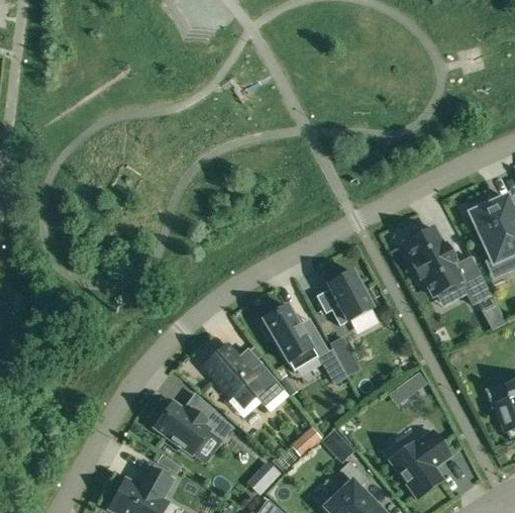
[(514,208),(508,195),(497,200),(495,196),(471,207),(473,211),(471,212),(494,263),(514,252),(514,208)]
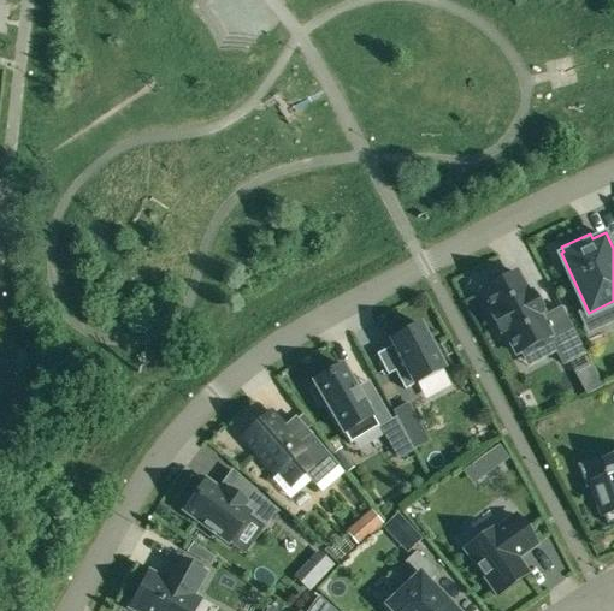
[(588,350),(564,304),(542,315),(539,312),(542,310),(532,290),(529,291),(518,270),(484,286),(496,309),(493,312),(502,331),(506,330),(518,351),(549,334),(564,362),(588,350)]
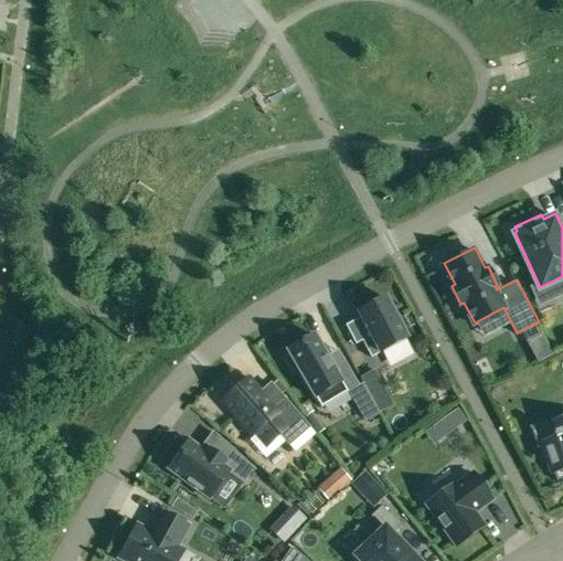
[(363,318),(349,326),(357,341),(363,337),(372,355),(409,336),(386,294),(359,308),(363,318)]
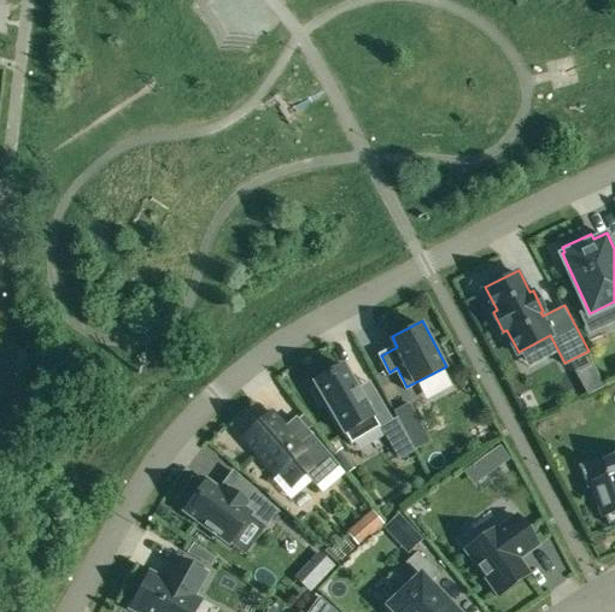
[(393,417),(375,386),(363,394),(344,363),(315,380),(317,383),(314,386),(322,400),(326,398),(345,430),(352,441),(393,417)]
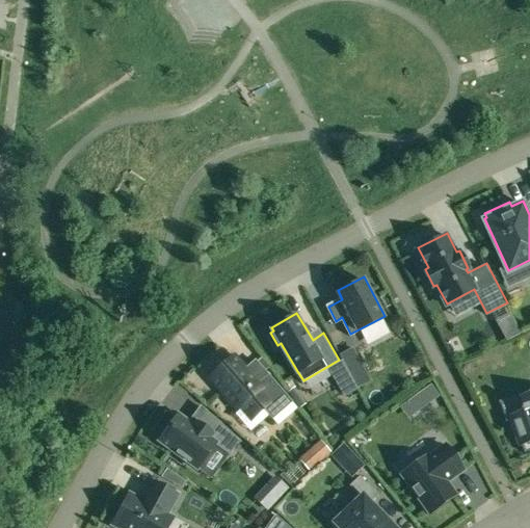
[(522,330),(518,323),(504,331),(507,337),(522,330)]
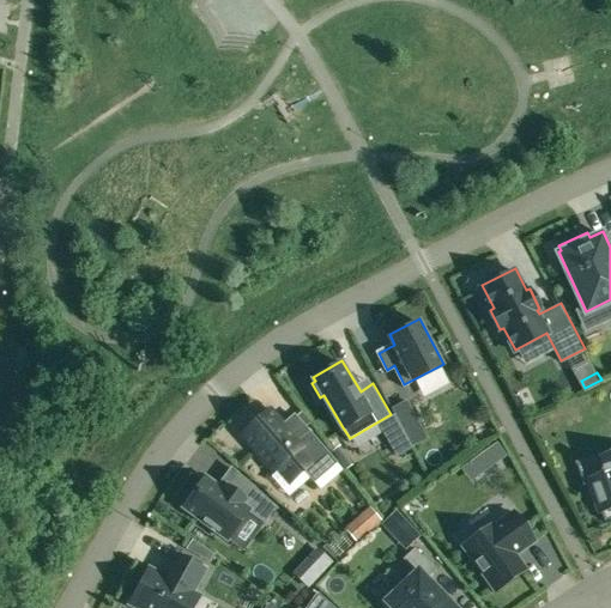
[(395,412),(401,424),(418,414),(409,396),(392,406),(395,412)]
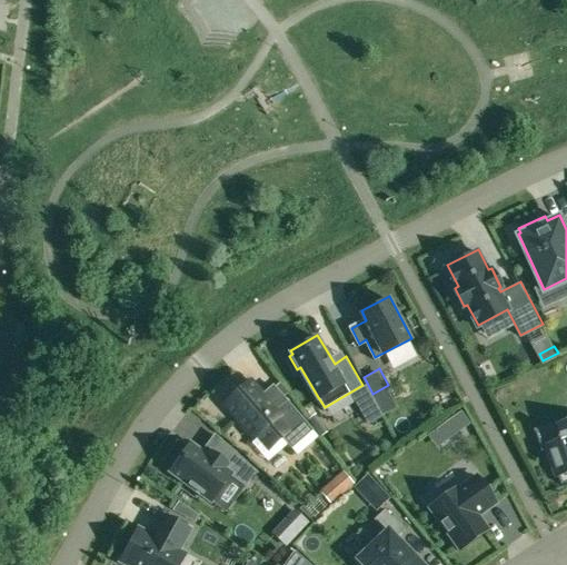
[(252,378),(226,402),(255,435),(258,433),(270,446),(284,434),(292,445),(314,427),(274,383),(264,392),(252,378)]
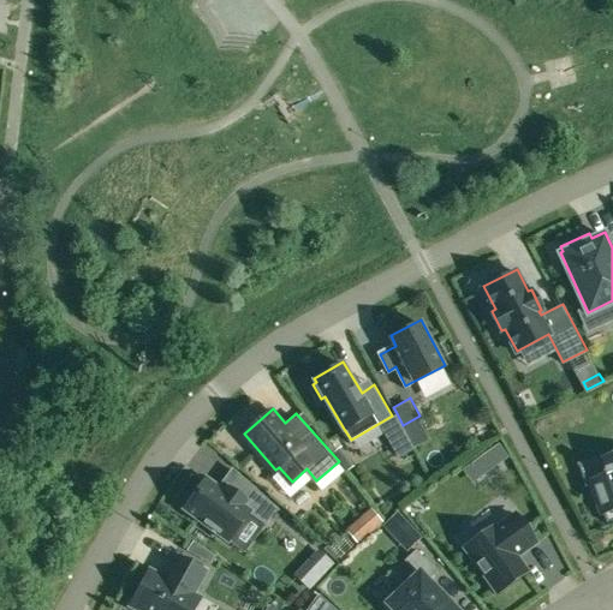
[(414,446),(405,429),(391,437),(400,454),(414,446)]
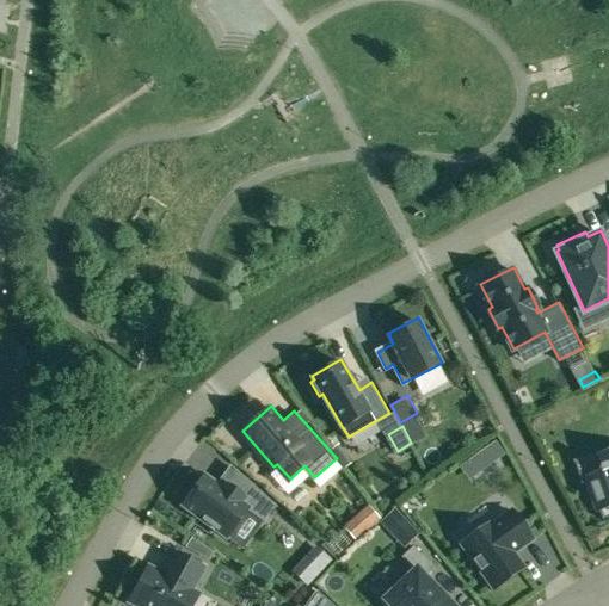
[(608,451),(601,455),(600,455),(600,457),(603,464),(600,465),(602,471),(590,475),(589,476),(589,477),(603,517),(608,514),(608,451)]
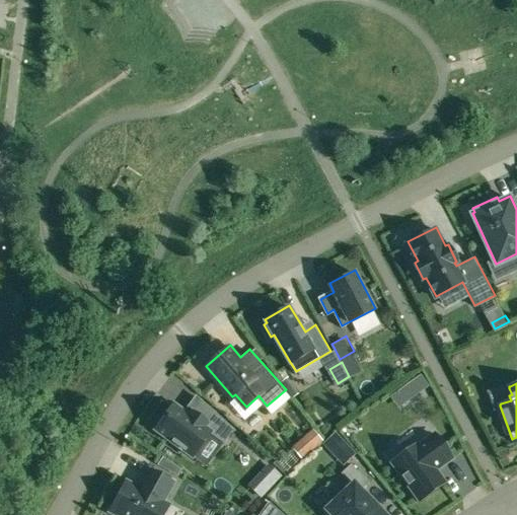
[(201,396),(189,413),(174,402),(156,427),(194,454),(211,430),(224,440),(234,427),(201,396)]
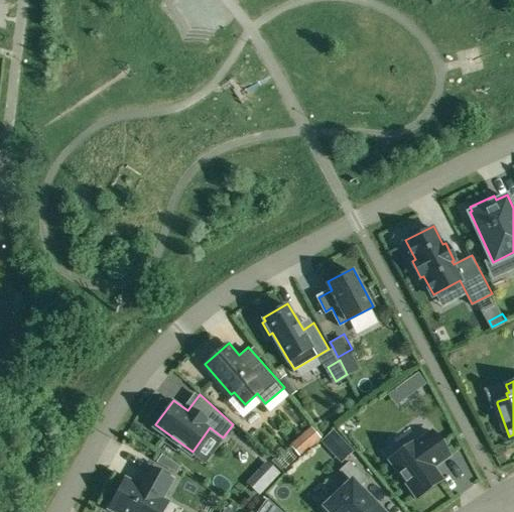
[(311,426),(299,436),(307,445),(319,435),(311,426)]
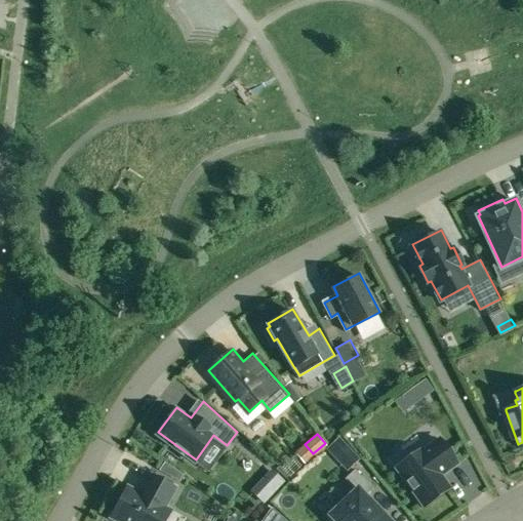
[(327,445),(334,452),(340,447),(354,462),(360,455),(339,434),(327,445)]
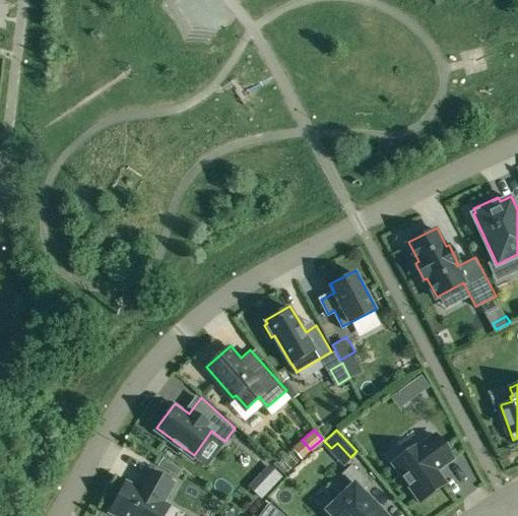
[(418,443),(394,461),(403,474),(402,475),(409,485),(410,484),(421,499),(446,480),(436,466),(451,455),(452,457),(453,456),(437,433),(419,445),(418,443)]
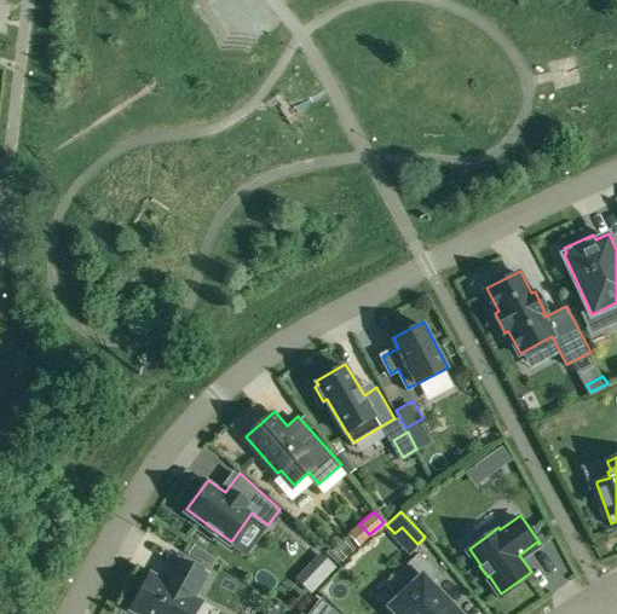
[(392,606),(399,613),(460,613),(431,583),(442,573),(420,550),(408,561),(422,575),(392,606)]
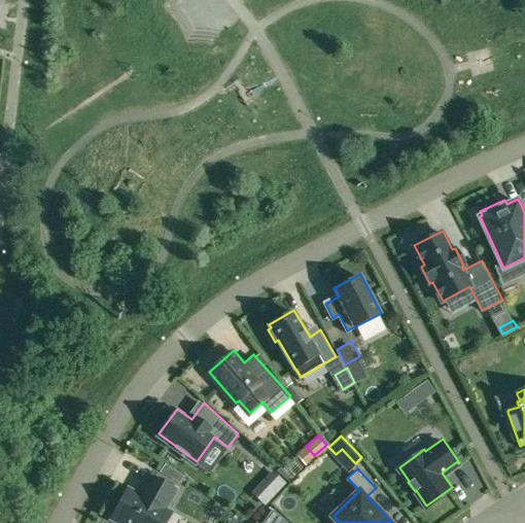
[(152,474),(145,486),(147,487),(144,494),(129,487),(112,517),(124,522),(165,522),(172,511),(166,507),(176,487),(152,474)]
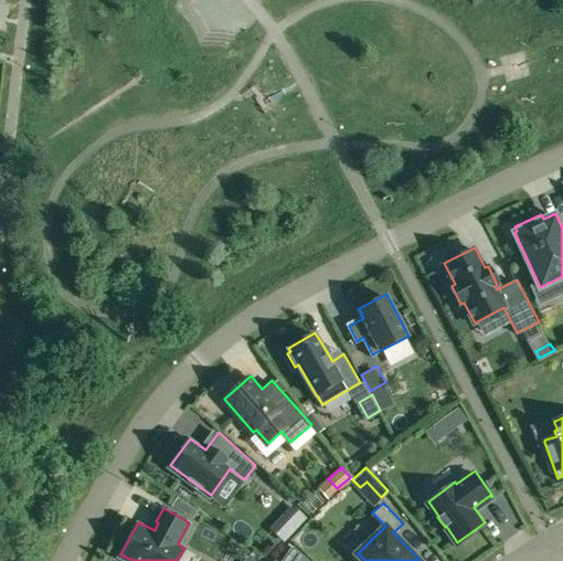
[(300,508),(278,532),(286,540),(308,516),(300,508)]
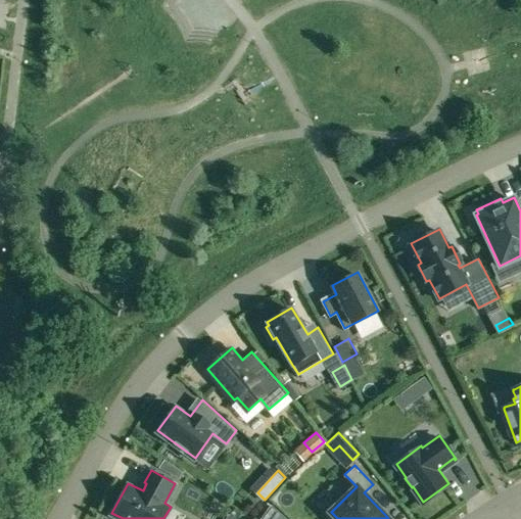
[(272,503),(263,516),(266,518),(289,518),(290,518),(272,503)]
